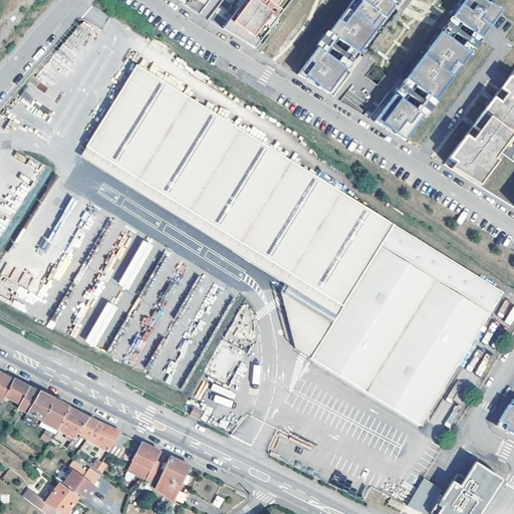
[(237,29),(234,33),(254,49),(290,0),(244,0),(228,22),(237,29)]
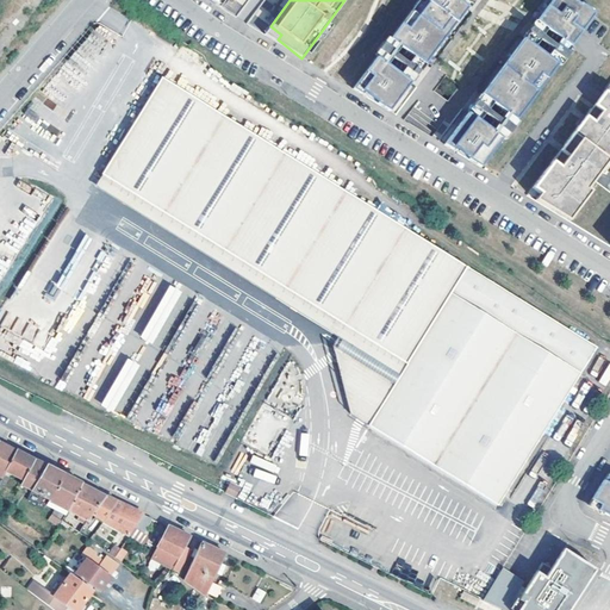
[(419,0),(390,39),(423,64),(427,60),(466,8),(454,0),(419,0)]
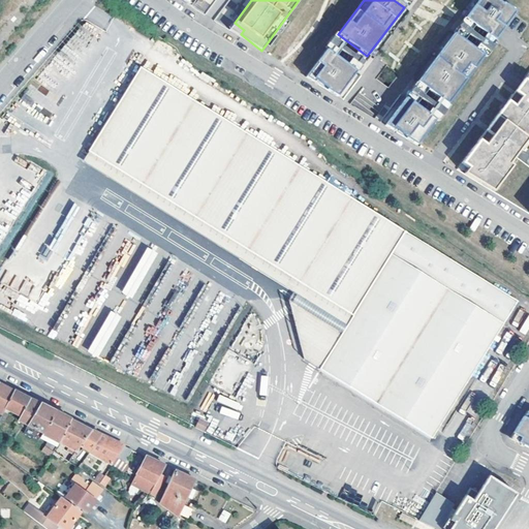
[(469,30),(490,45),(515,11),(503,3),(501,5),(497,1),(497,0),(478,0),(465,19),(473,25),(469,30)]
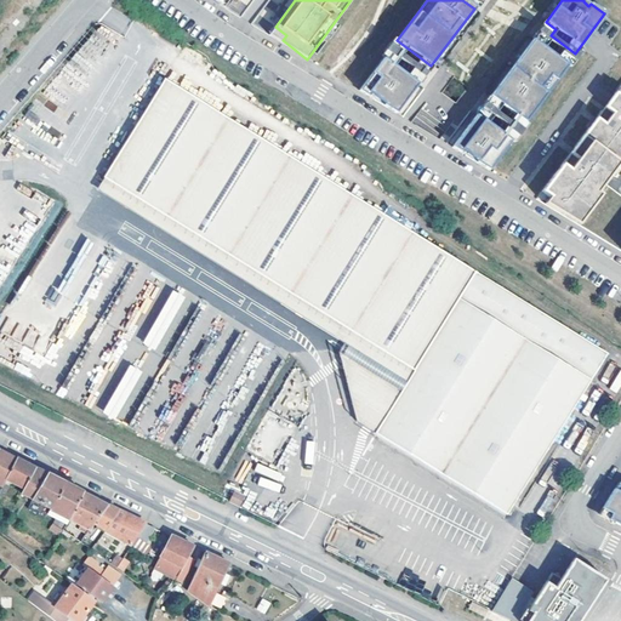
[(546,22),(533,40),(567,66),(570,60),(574,62),(579,55),(575,53),(551,35),(556,29),(546,22)]
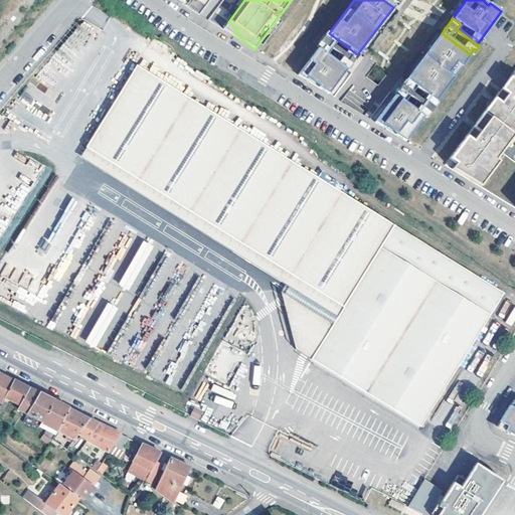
[(72,31),(52,56),(68,69),(89,44),(72,31)]
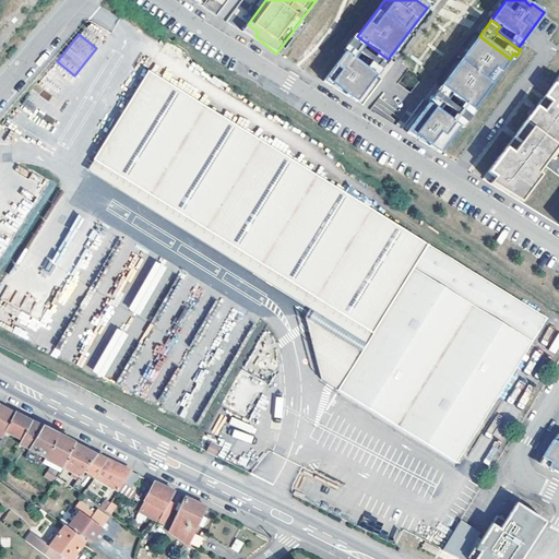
[(348,48),(345,52),(376,75),(388,59),(357,36),(354,42),(351,39),(346,46),(348,48)]
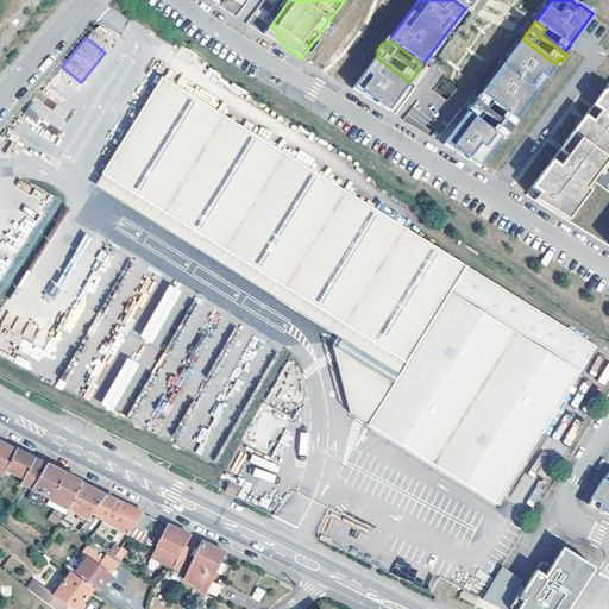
[(522,39),(479,95),(514,120),(556,64),(522,39)]
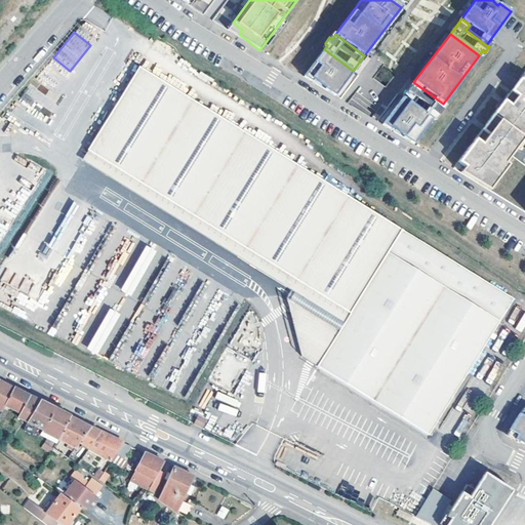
[(304,77),(334,95),(353,71),(324,49),(304,77)]
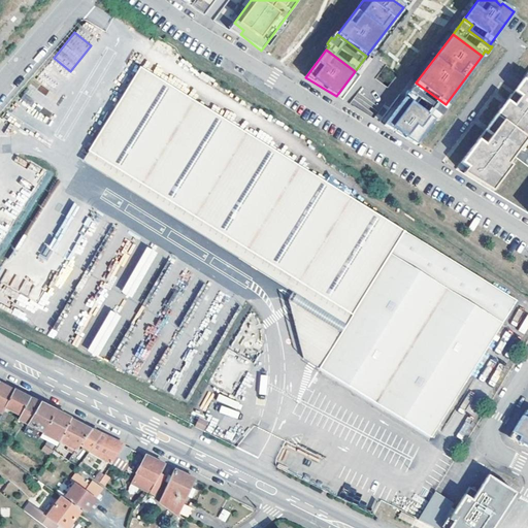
[(355,71),(336,96),(385,126),(405,98),(415,86),(397,72),(387,86),(375,77),(386,64),(369,52),(366,56),(355,71)]
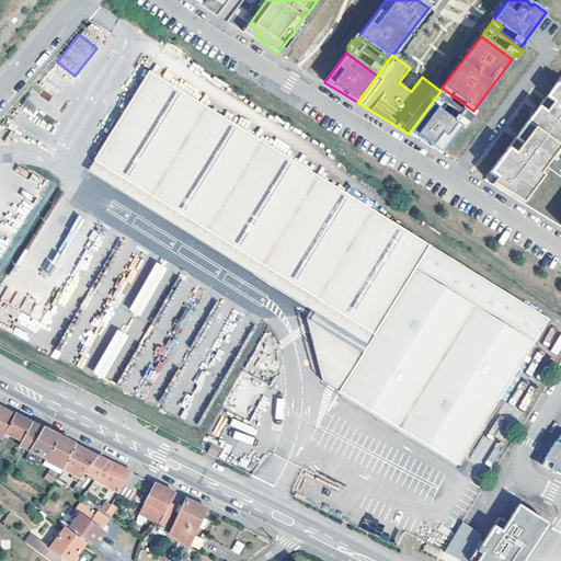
[(148,71),(93,160),(319,299),(374,210),(148,71)]
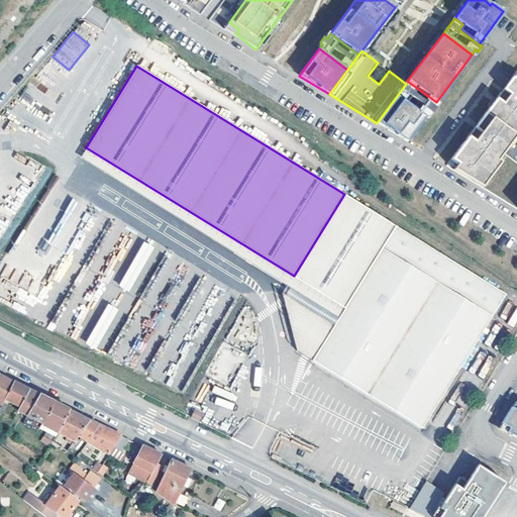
[(516,71),(450,160),(456,165),(481,182),(503,152),(516,132),(516,71)]
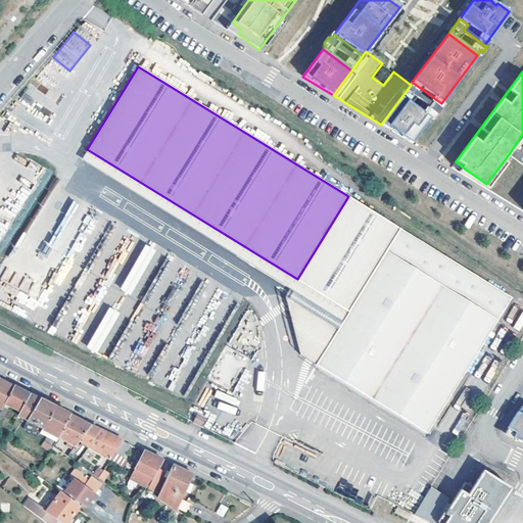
[(411,85),(401,97),(430,119),(433,114),(435,116),(439,110),(437,108),(441,103),(412,82),(411,85)]
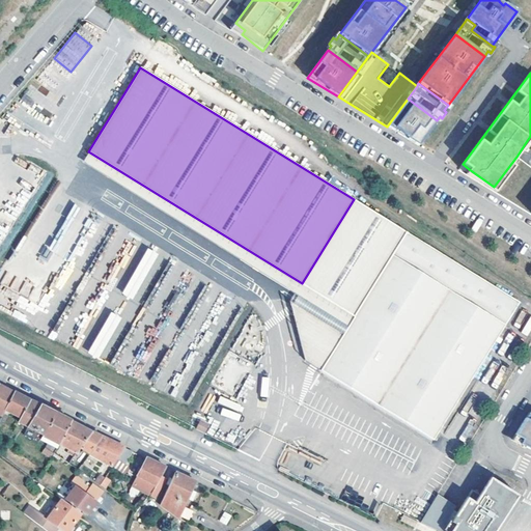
[(408,99),(387,127),(418,145),(437,120),(408,99)]
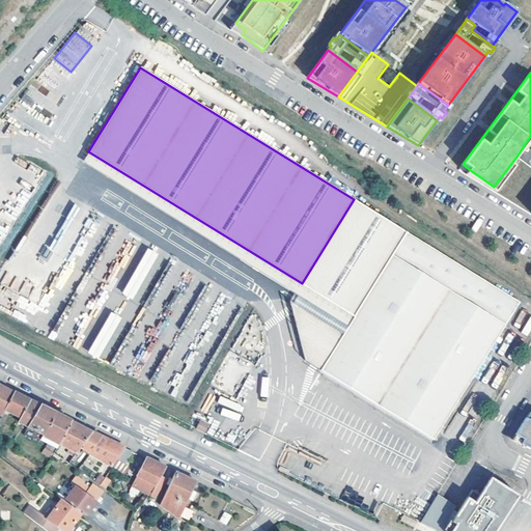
[(302,283),(88,151),(82,161),(296,292),(302,283)]
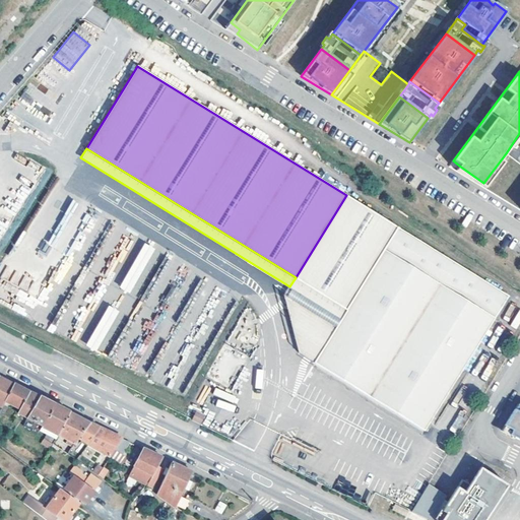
[(483,183),(480,187),(519,210),(519,164),(506,153),(483,183)]
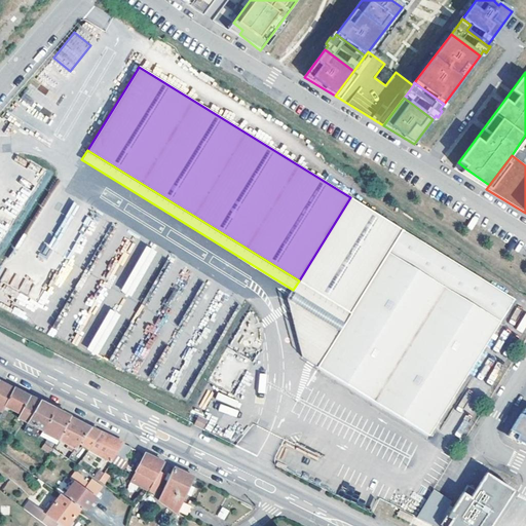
[(464,167),(460,173),(486,189),(489,185),(464,167)]
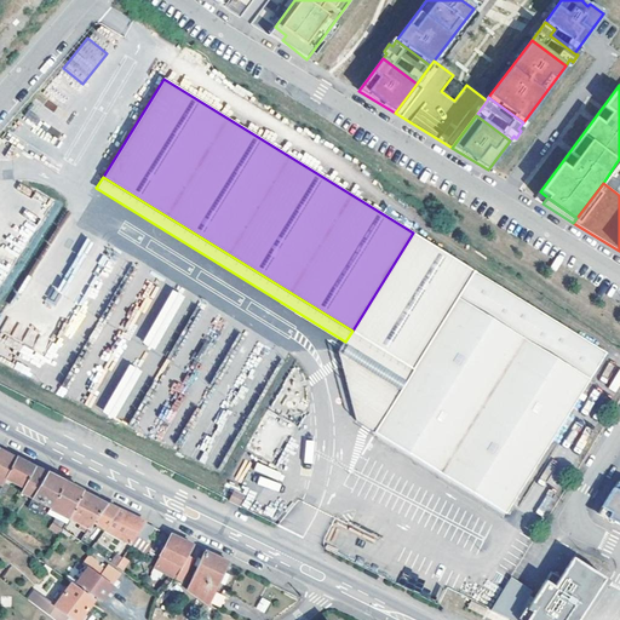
[(352,331),(414,368),(475,270),(413,233),(352,331)]
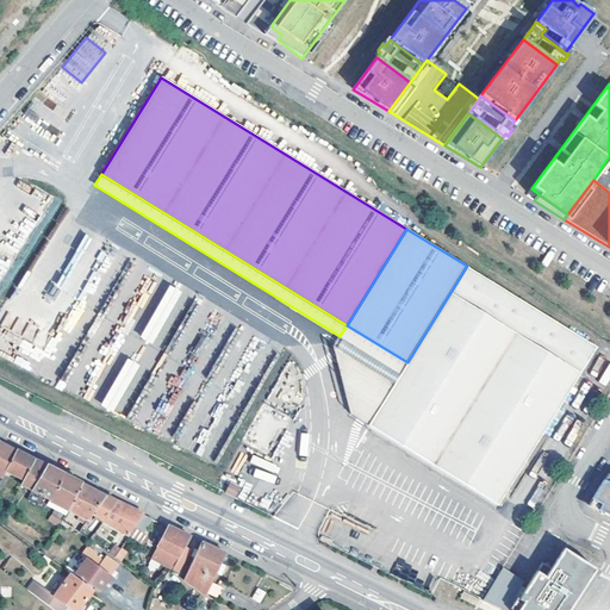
[(81,235),(62,281),(24,266),(0,323),(0,336),(29,348),(30,344),(39,349),(38,353),(51,358),(93,255),(86,253),(92,238),(81,235)]
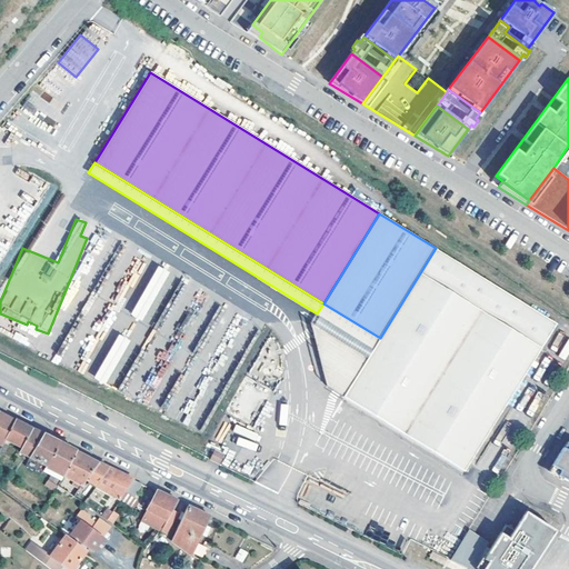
[(557,323),(436,248),(380,338),(343,397),(463,471),(557,323)]
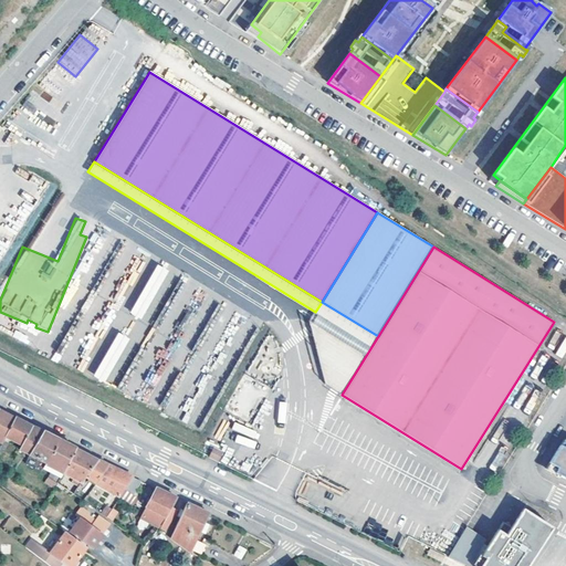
[(157,264),(150,278),(159,283),(167,269),(157,264)]
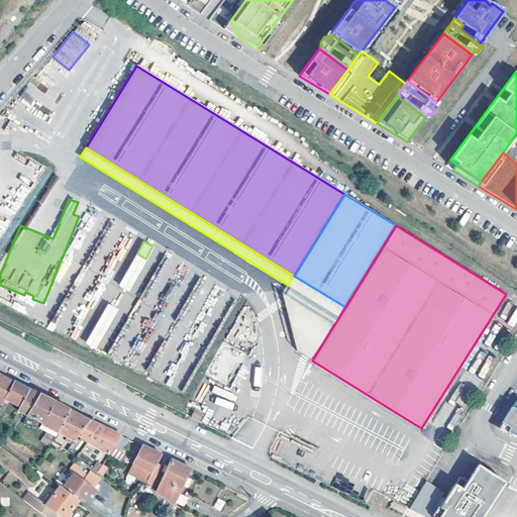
[(345,307),(294,276),(288,285),(283,293),(299,352),(312,360),(345,307)]
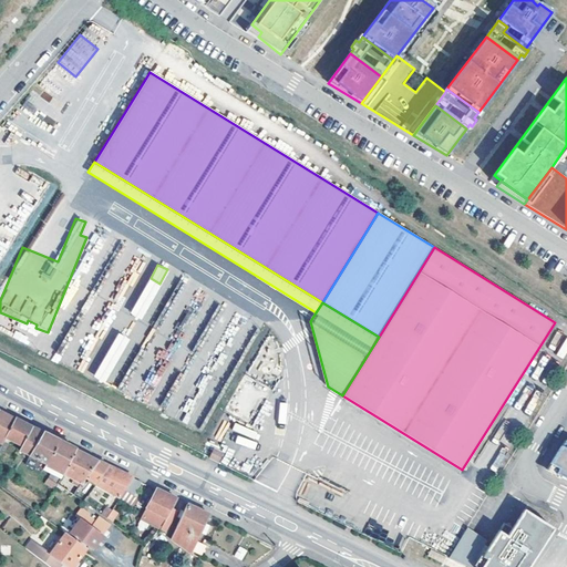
[(556,354),(565,359),(566,353),(566,336),(557,331),(549,347),(557,351),(556,354)]
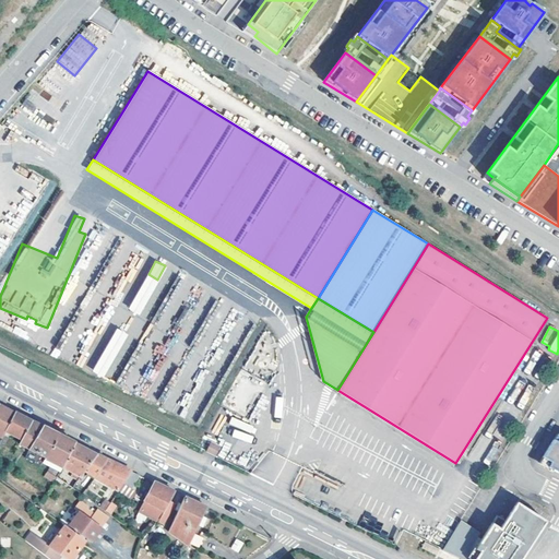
[(118,328),(92,370),(102,377),(129,334),(118,328)]
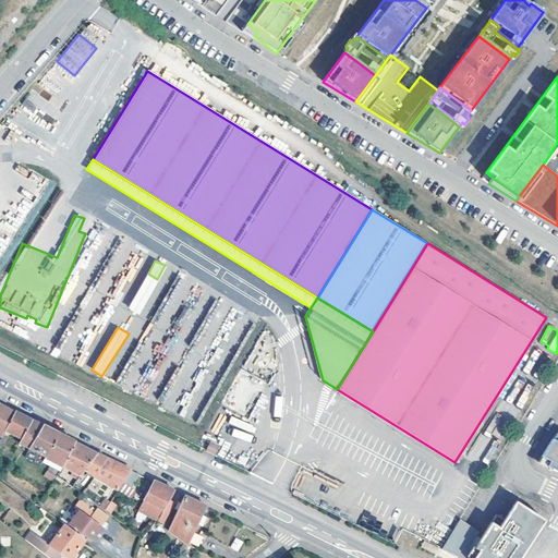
[(193,350),(189,359),(196,363),(201,354),(193,350)]
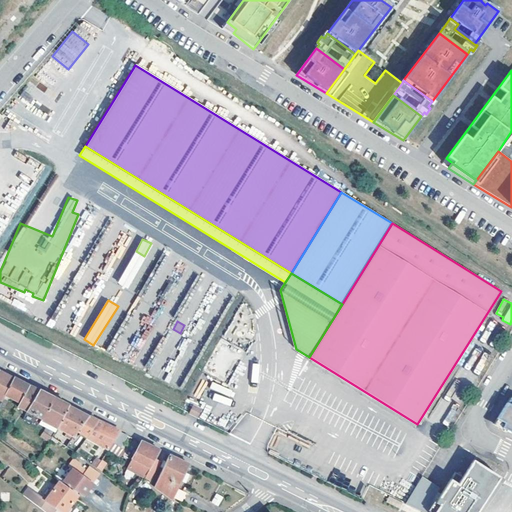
[(5,394),(14,378),(3,372),(0,370),(0,399),(2,400),(4,396),(5,394)]
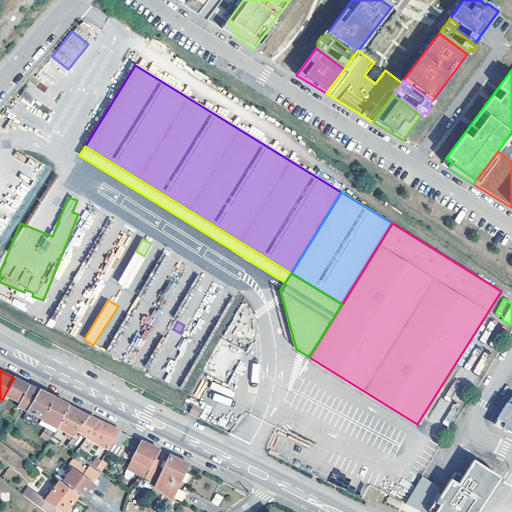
[(20,403),(28,385),(17,379),(14,378),(5,394),(20,403)]
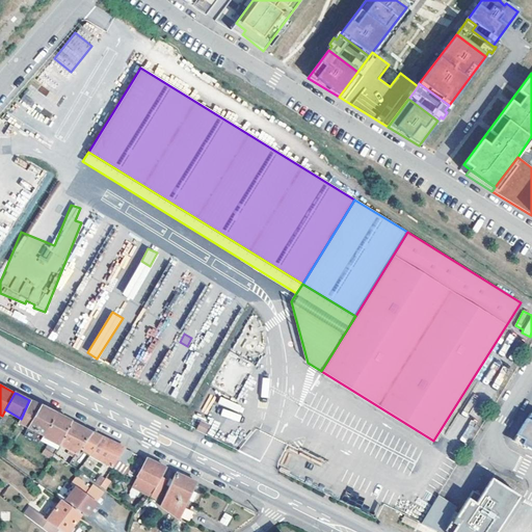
[(27,427),(41,406),(34,403),(29,400),(21,419),(18,423),(27,427)]
